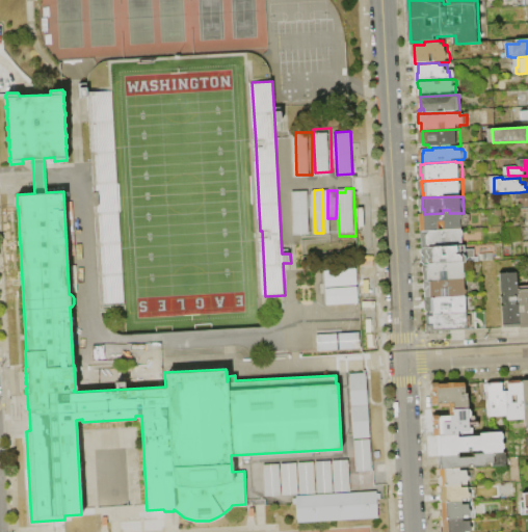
[(464,213),(465,213),(465,214),(466,215),(466,218),(465,220),(465,230),(424,232),(423,232),(422,214),(424,214),(443,213),(449,213),(464,213)]
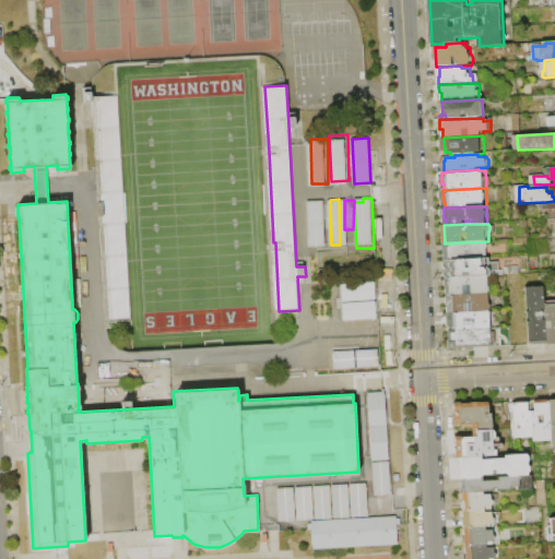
[(488,241),(488,242),(491,244),(491,248),(489,249),(489,259),(449,261),(448,261),(448,254),(446,254),(446,244),(488,241)]
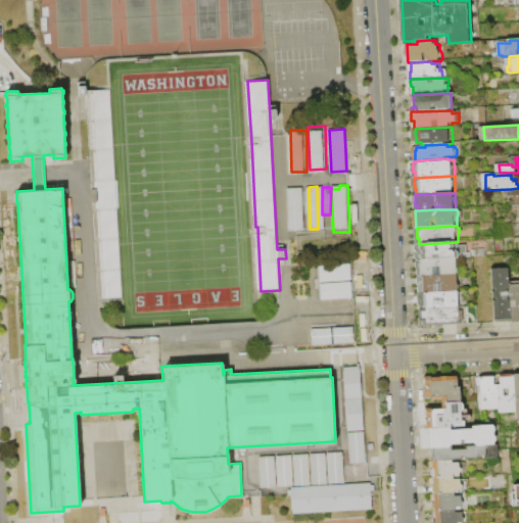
[(458,242),(462,242),(462,245),(470,245),(471,253),(463,254),(463,259),(459,259),(420,260),(418,258),(418,254),(419,253),(419,251),(417,250),(417,246),(420,244),(458,242)]
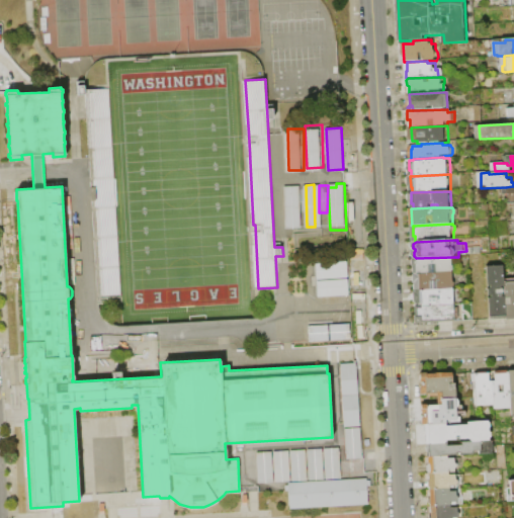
[(470,248),(484,247),(484,255),(470,255),(470,248)]
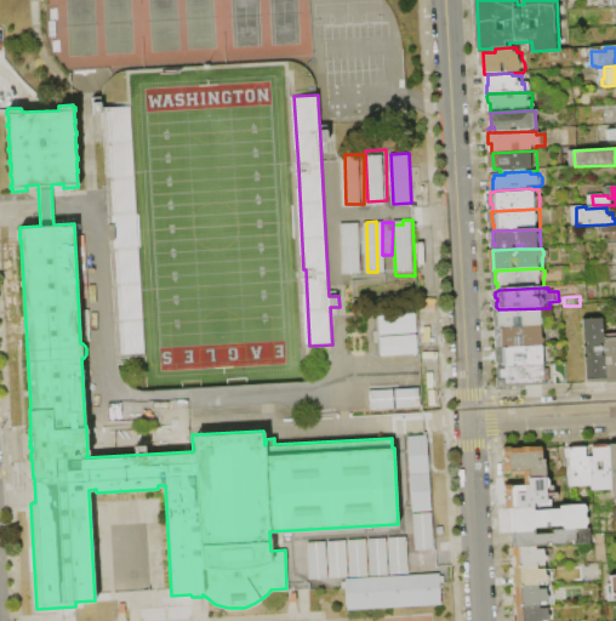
[(498,309),(545,308),(546,318),(547,320),(547,323),(546,325),(546,326),(500,329),(498,320),(497,320),(497,311),(498,309)]
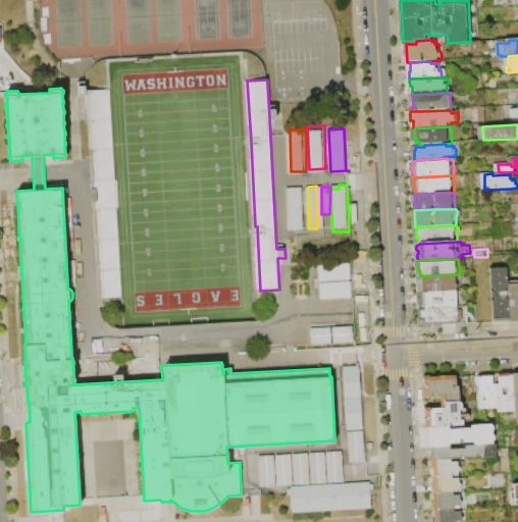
[(323,266),(354,264),(355,280),(324,282),(323,266)]
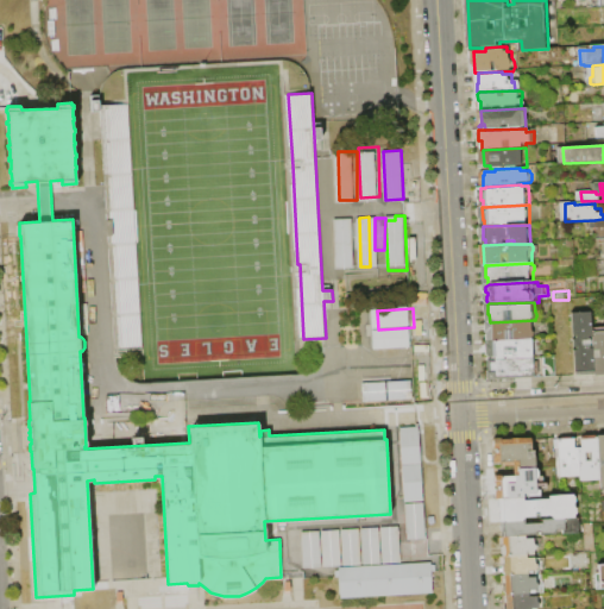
[(577,312),(596,311),(596,330),(598,376),(579,376),(577,312)]
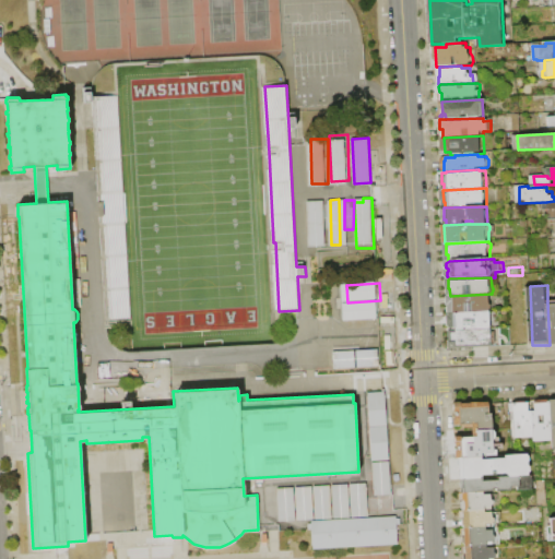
[(450,296),(492,294),(493,304),(494,305),(494,309),(493,310),(493,312),(451,313),(450,306),(449,306),(449,297),(450,297),(450,296)]
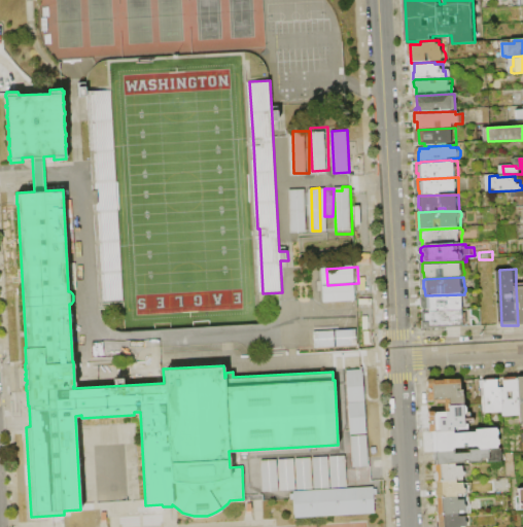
[(327,286),(358,284),(359,302),(328,303),(327,286)]
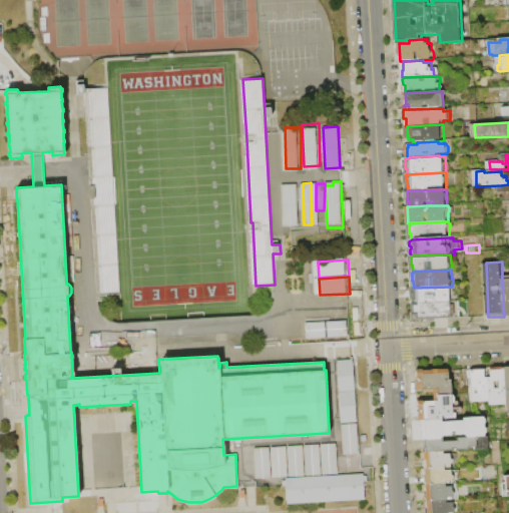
[(452,287),(453,303),(421,304),(421,302),(415,302),(415,300),(413,300),(413,290),(414,290),(414,288),(452,287)]
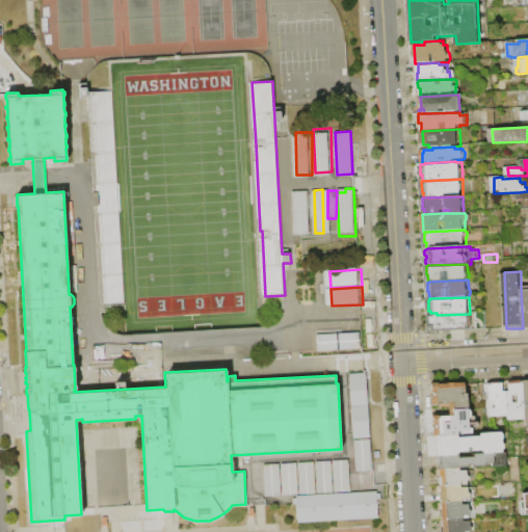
[(470,314),(471,330),(429,333),(429,324),(430,324),(430,315),(437,315),(470,314)]
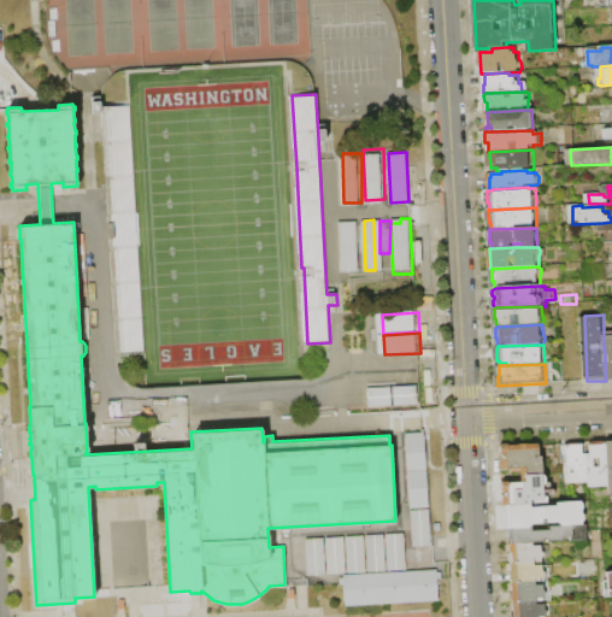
[(372,389),(422,386),(423,405),(374,407),(372,389)]
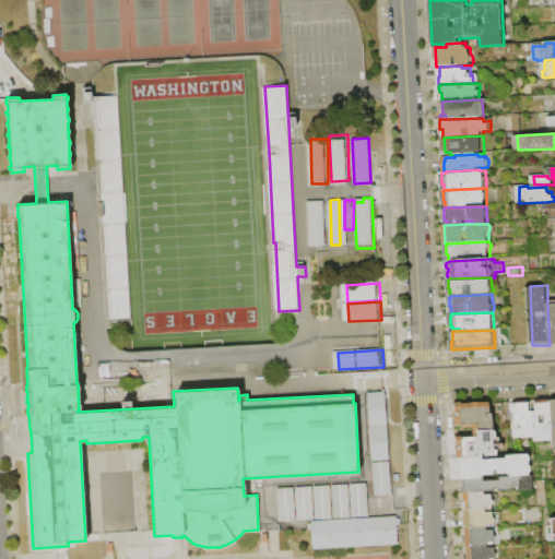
[(373,393),(390,392),(393,461),(376,462),(373,393)]
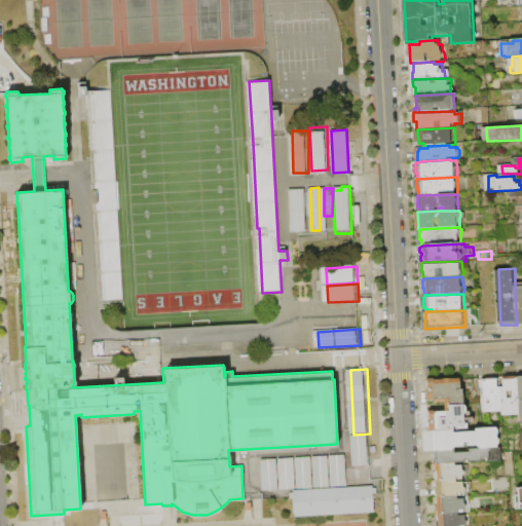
[(501,376),(517,375),(517,377),(519,377),(521,414),(504,415),(504,411),(501,377),(501,376)]
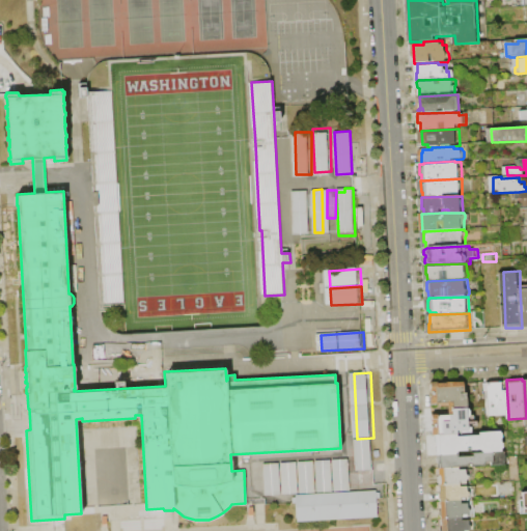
[(433,397),(434,397),(433,382),(440,381),(440,383),(466,382),(467,397),(469,396),(470,407),(450,408),(450,402),(439,402),(439,404),(433,404),(433,397)]
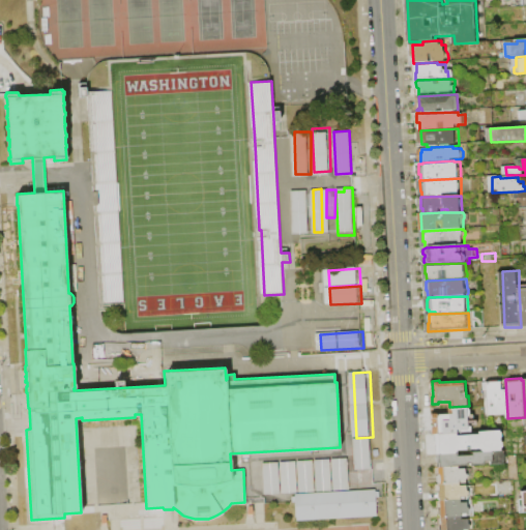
[(489,381),(491,381),(491,380),(500,380),(500,381),(505,380),(507,414),(490,414),(489,381)]
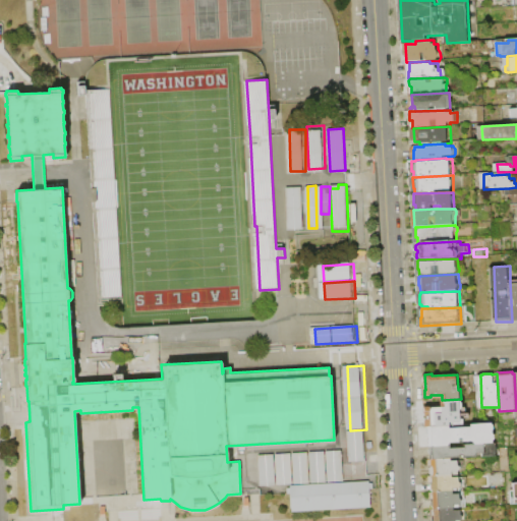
[(442,400),(461,399),(462,402),(463,407),(461,409),(462,418),(464,418),(464,424),(453,424),(453,421),(447,421),(448,425),(429,425),(426,426),(425,420),(427,420),(426,407),(442,406),(442,400)]
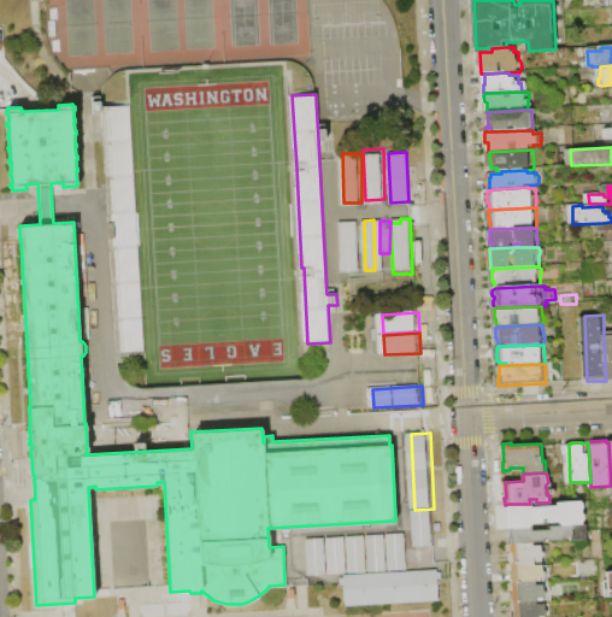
[(530,504),(534,503),(534,506),(559,505),(558,501),(583,500),(583,501),(586,504),(586,507),(584,510),(584,513),(587,515),(587,519),(584,522),(584,526),(563,527),(560,523),(534,523),(531,528),(510,529),(508,526),(507,524),(507,519),(508,518),(508,515),(506,513),(506,507),(508,506),(508,504),(530,504)]
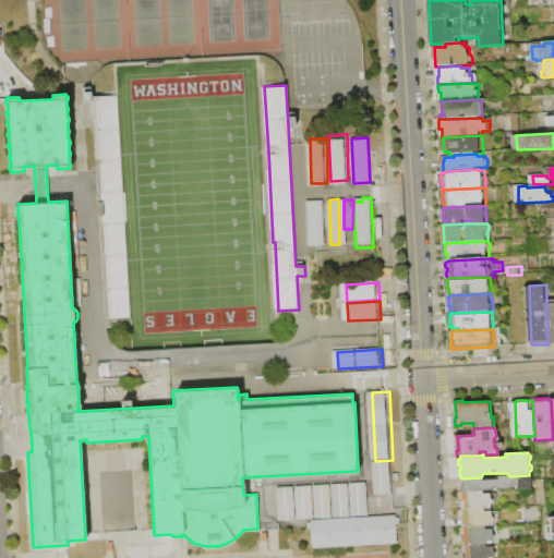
[(481,477),(483,477),(484,480),(500,478),(500,476),(509,476),(519,475),(520,486),(512,486),(512,489),(484,492),(462,492),(461,492),(461,486),(460,485),(460,481),(461,480),(461,478),(481,477)]
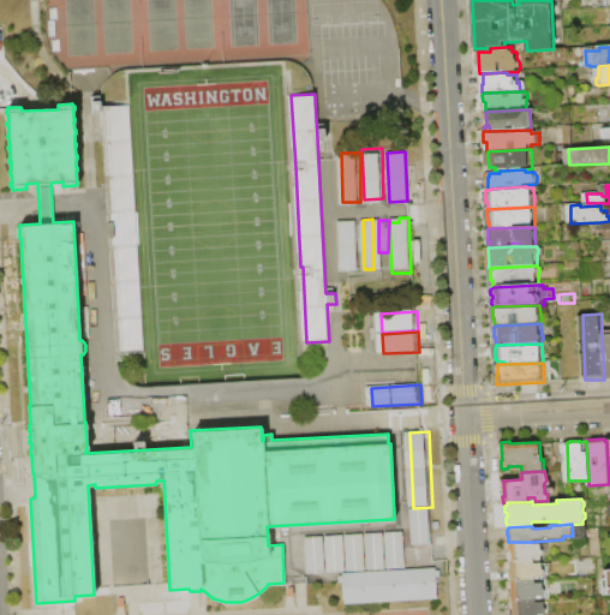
[(542,543),(542,549),(544,551),(544,554),(542,556),(534,556),(534,561),(510,562),(510,560),(509,559),(508,551),(510,550),(509,542),(533,542),(533,543),(542,543)]
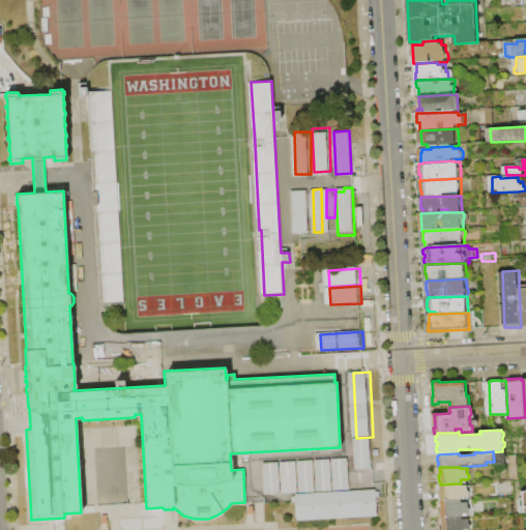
[(440,484),(461,483),(461,486),(467,484),(468,490),(469,491),(470,494),(468,496),(462,496),(462,500),(441,501),(441,499),(440,498),(439,493),(440,492),(440,484)]
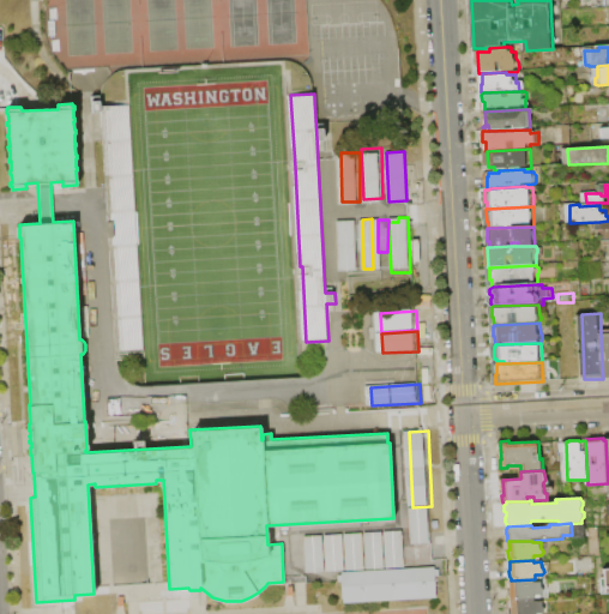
[(347,573),(440,569),(440,576),(441,599),(349,605),(347,573)]
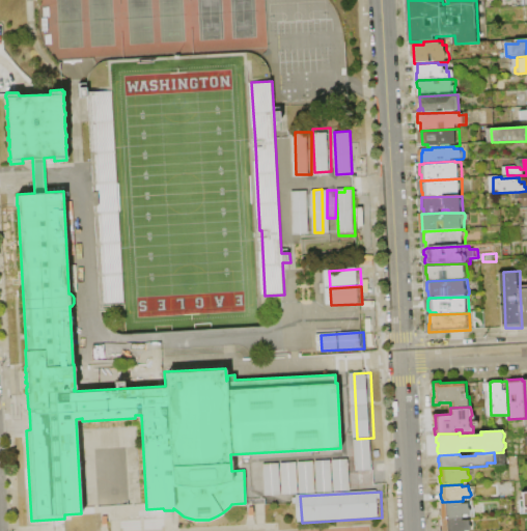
[(442,502),(463,501),(463,503),(469,503),(470,507),(472,509),(472,511),(470,513),(463,514),(464,518),(443,519),(443,516),(442,515),(441,510),(443,509),(442,502)]
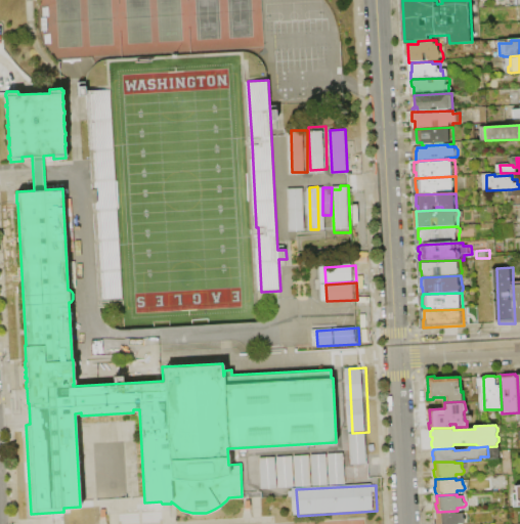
[(458,511),(458,513),(464,513),(465,518),(466,519),(467,521),(465,523),(459,523),(436,523),(436,520),(438,519),(437,512),(458,511)]
